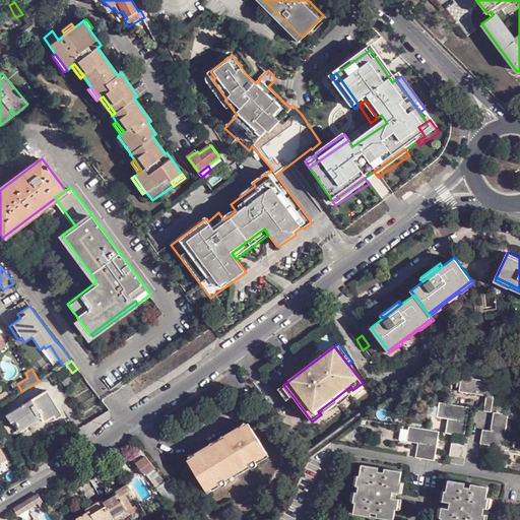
[(462,378),(460,392),(486,396),(484,411),(492,412),(493,397),(496,383),(462,378)]
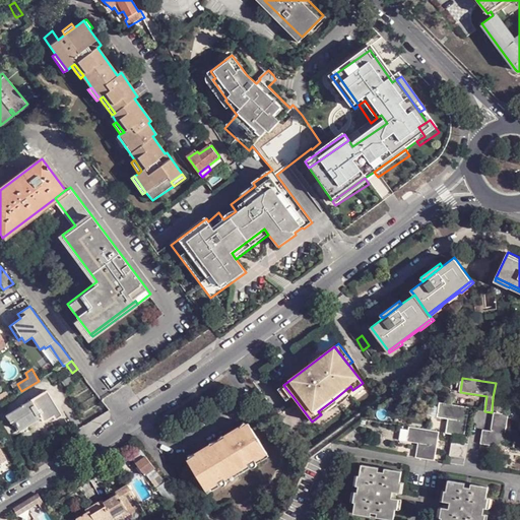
[(283,385),(277,389),(286,400),(293,396),(283,385)]
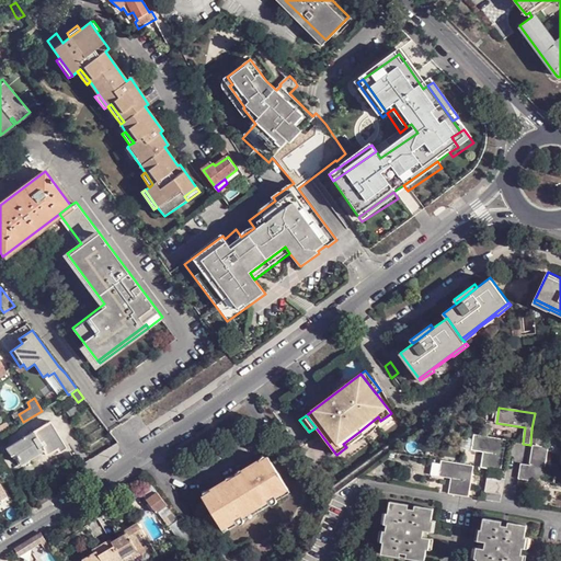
[(361,431),(343,444),(346,447),(351,446),(353,444),(355,443),(358,442),(361,441),(363,439),(364,437),(366,436),(368,434),(370,433),(373,431),(375,428),(378,425),(379,423),(380,421),(378,416),(361,431)]
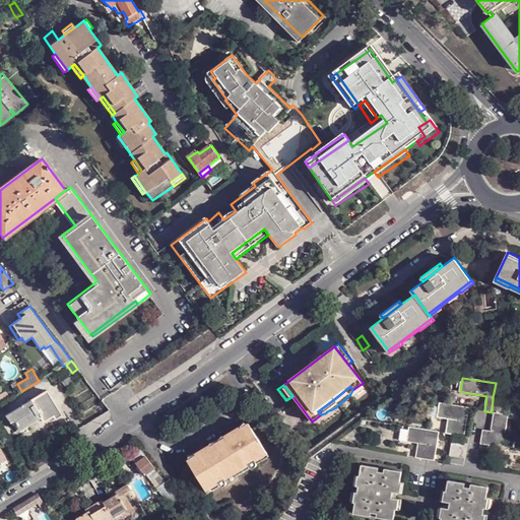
[(48,390),(31,400),(42,417),(45,421),(55,416),(56,418),(63,415),(48,390)]
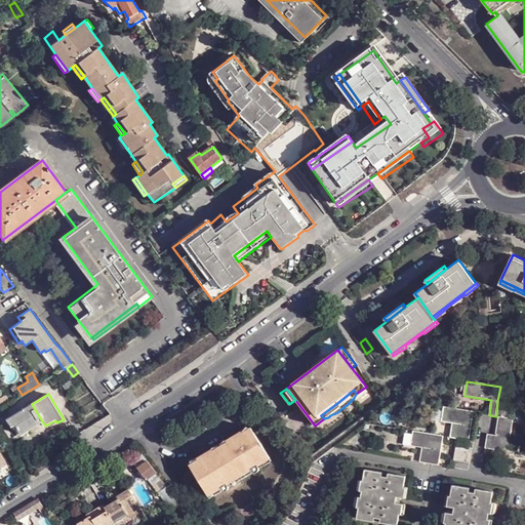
[(7,396),(0,399),(0,404),(2,407),(10,401),(7,396)]
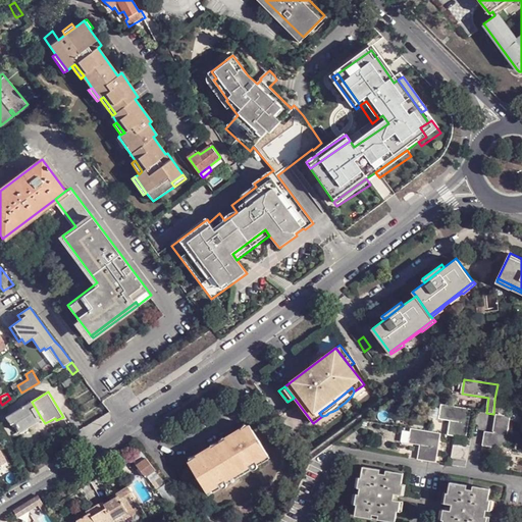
[(42,419),(32,402),(7,417),(11,423),(15,421),(20,430),(42,419)]
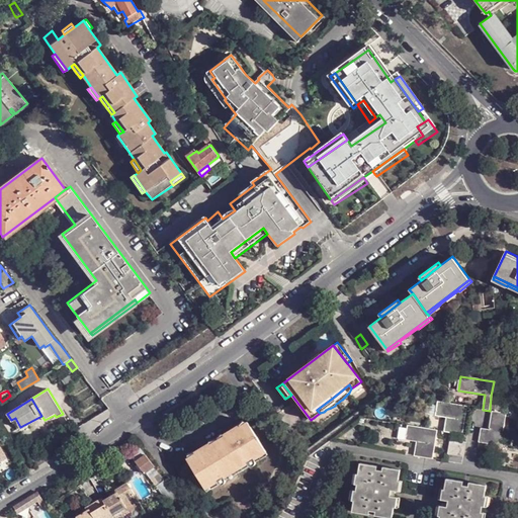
[(444,432),(462,435),(467,407),(438,402),(436,416),(447,418),(444,432)]
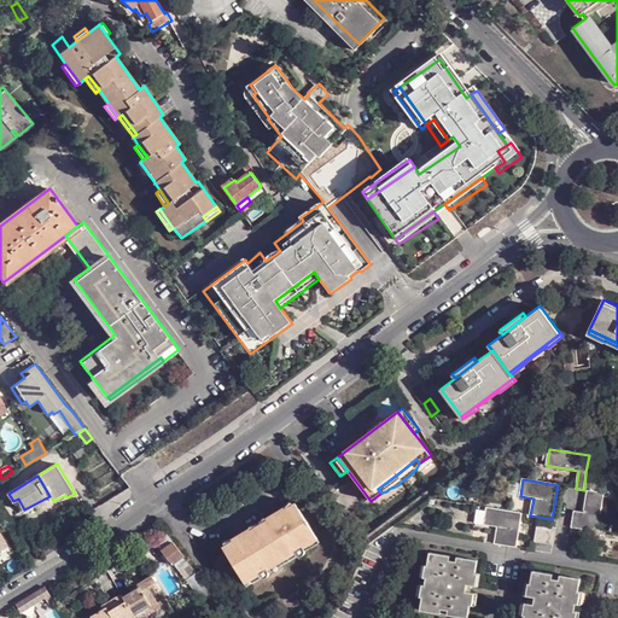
[(572,528),(598,532),(605,494),(587,491),(584,513),(575,512),(572,528)]
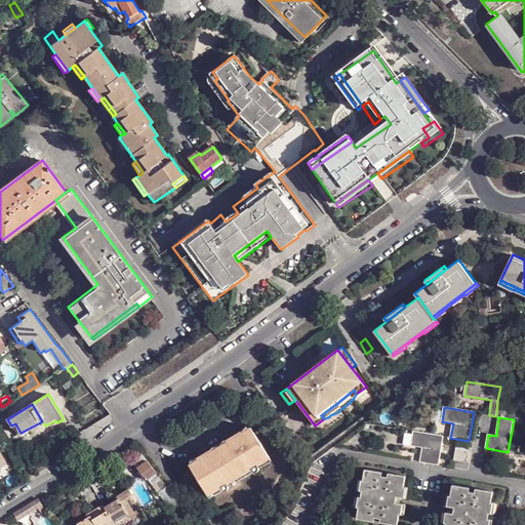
[(218,486),(221,490),(224,490),(227,489),(229,487),(229,486),(227,482),(250,469),(251,470),(252,472),(253,472),(255,472),(257,470),(258,467),(257,463),(270,456),(250,426),(249,427),(245,425),(240,432),(226,441),(224,439),(219,444),(211,445),(211,449),(197,457),(189,458),(190,462),(188,463),(206,494),(218,486)]
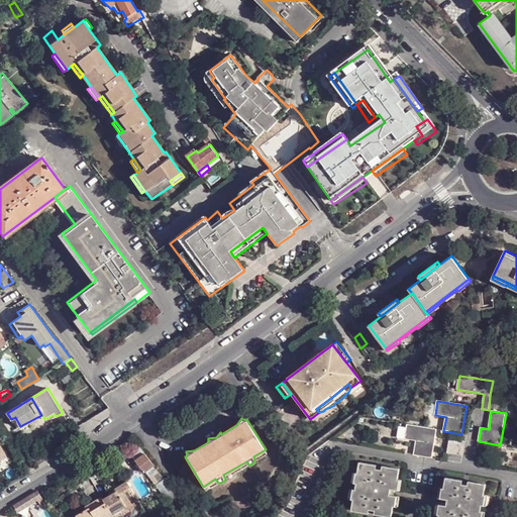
[(405,439),(416,441),(414,454),(432,457),(437,429),(407,425),(405,439)]
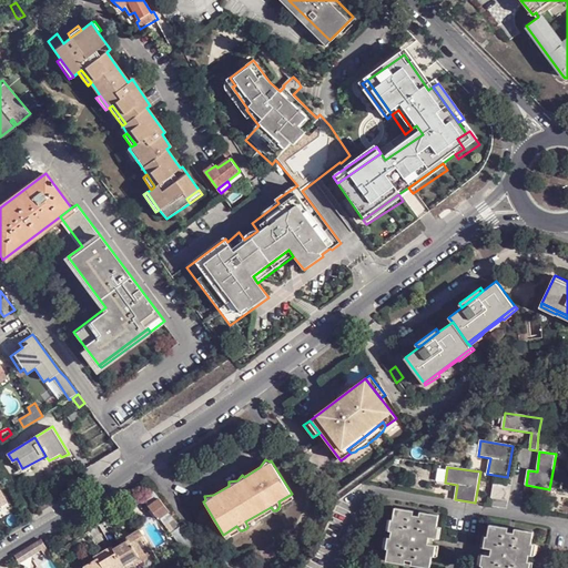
[(492,499),(509,501),(511,485),(494,483),(492,499)]
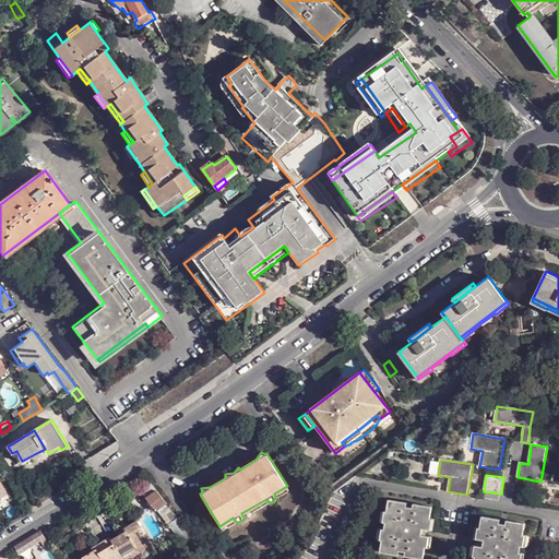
[(156,490),(152,485),(144,490),(150,496),(156,490)]
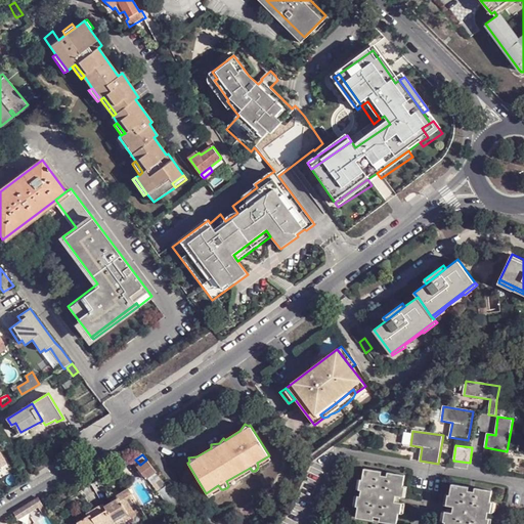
[(270,459),(269,455),(257,463),(258,466),(270,459)]
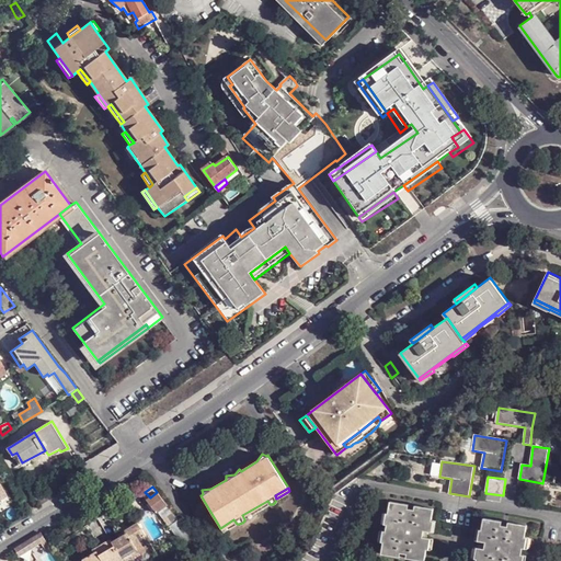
[(157,513),(159,512),(167,505),(157,492),(150,497),(147,500),(157,513)]
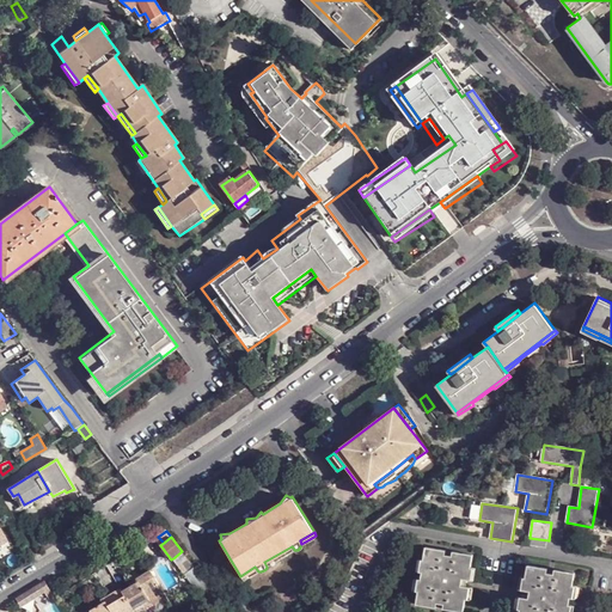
[(264,562),(267,567),(294,550),(293,548),(292,546),(264,562)]
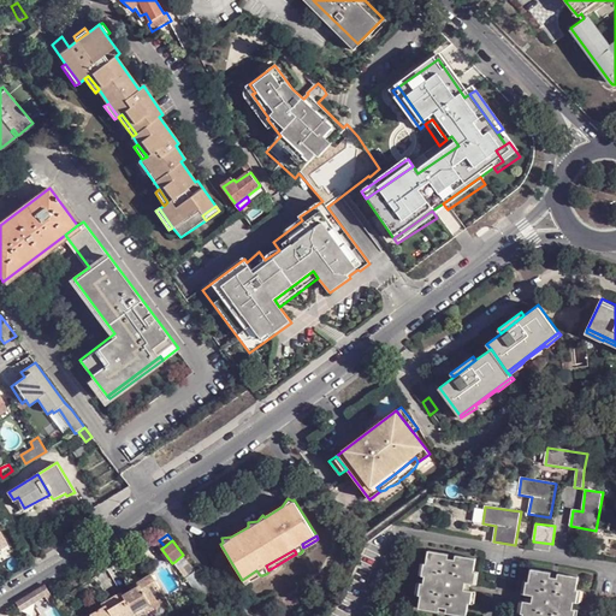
[(446,614),(462,615),(466,615),(468,604),(472,604),(473,592),(465,591),(466,584),(474,585),(477,573),(474,573),(477,560),(456,556),(456,561),(448,560),(449,555),(430,551),(427,564),(425,564),(422,576),(426,576),(425,585),(421,584),(420,596),(421,596),(420,609),(439,612),(440,608),(448,609),(446,614)]
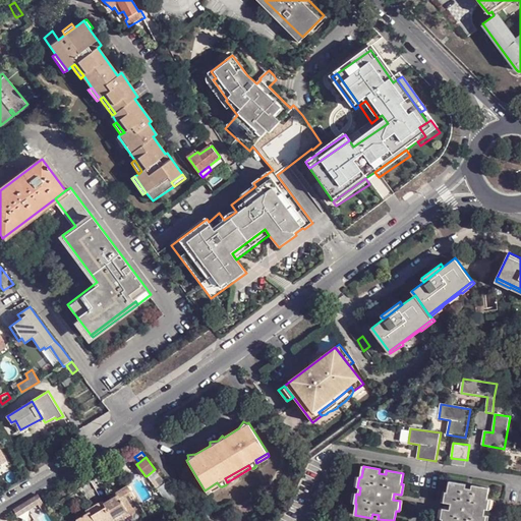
[(153,481),(161,476),(155,469),(148,475),(153,481)]
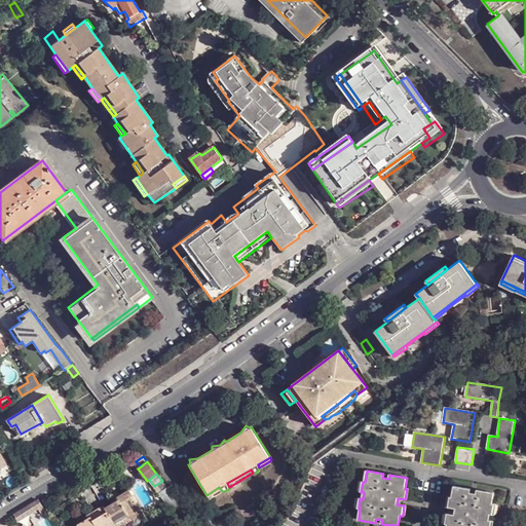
[(209,498),(222,491),(219,487),(207,495),(209,498)]
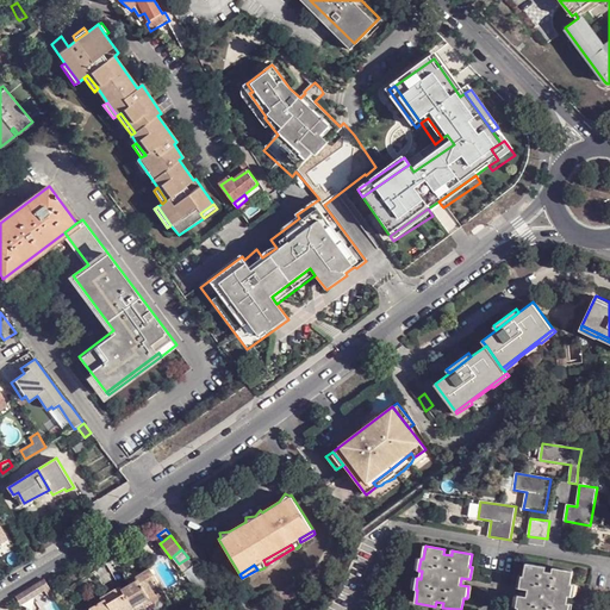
[(518,609),(568,609),(570,604),(567,604),(568,597),(571,597),(573,585),(571,585),(573,572),(553,568),(552,573),(545,572),(546,567),(527,565),(524,577),(522,577),(520,589),(528,590),(527,598),(518,596),(517,608),(518,609)]
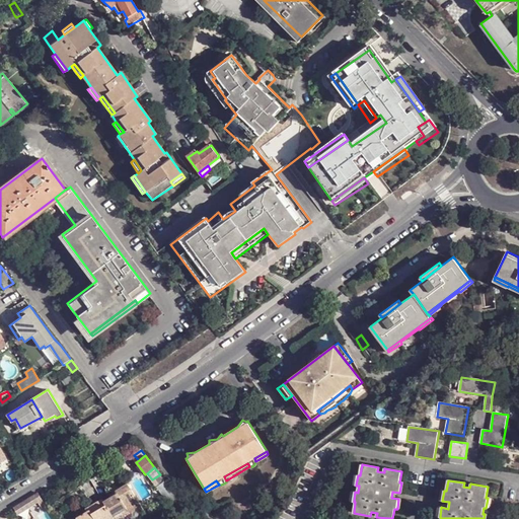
[(119,518),(122,517),(123,518),(130,514),(129,512),(140,505),(128,485),(116,492),(117,495),(110,498),(103,502),(114,518),(119,518)]
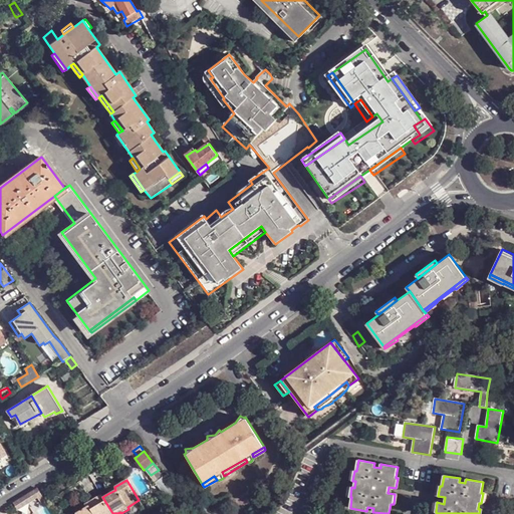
[(34,490),(14,503),(18,509),(37,497),(34,490)]
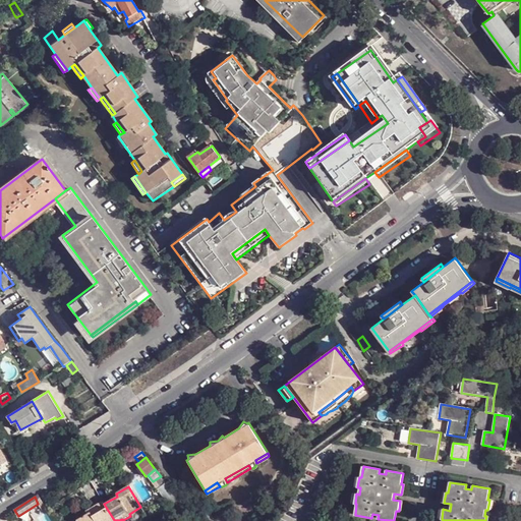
[(121,520),(123,520),(122,519),(119,520),(114,520),(104,504),(102,502),(85,511),(87,514),(76,520),(121,520)]
